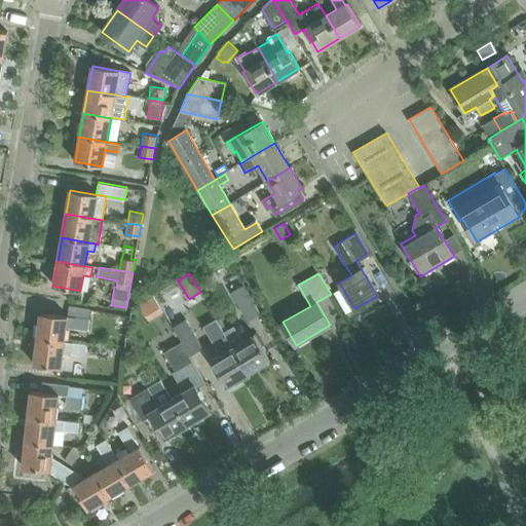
[(231,291),(248,321),(259,314),(242,285),(231,291)]
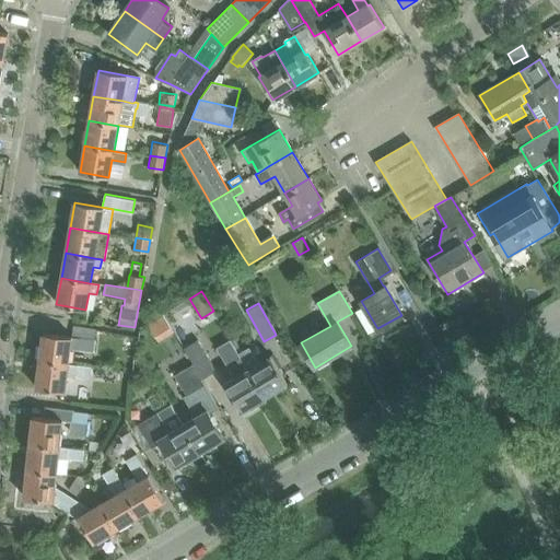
[(72,326),(70,337),(83,339),(84,336),(94,338),(95,329),(72,326)]
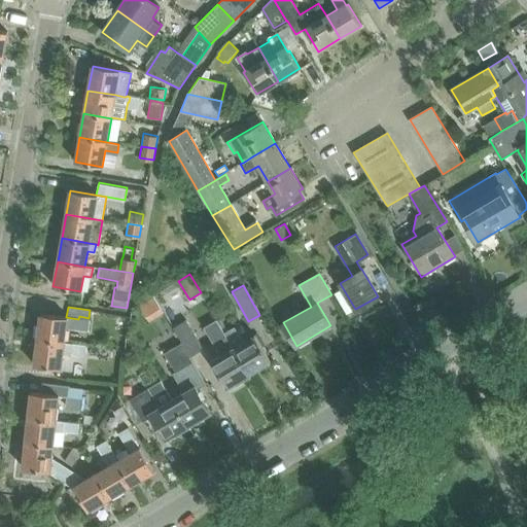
[(40,314),(37,340),(64,343),(66,325),(77,327),(78,319),(66,317),(40,314)]
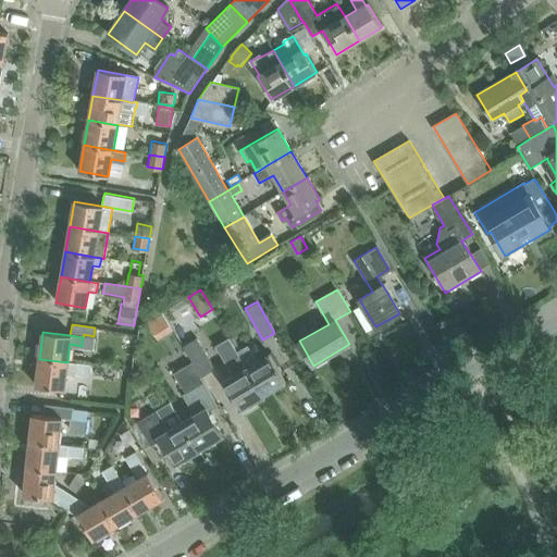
[(83,337),(82,346),(82,347),(95,348),(96,336),(94,336),(84,334),(83,337)]
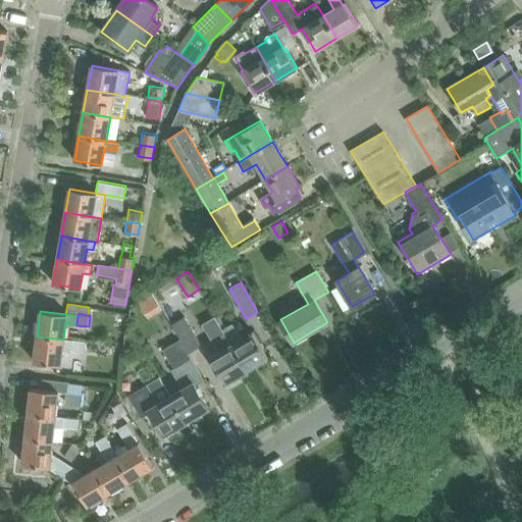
[(171,323),(189,352),(202,345),(185,315),(171,323)]
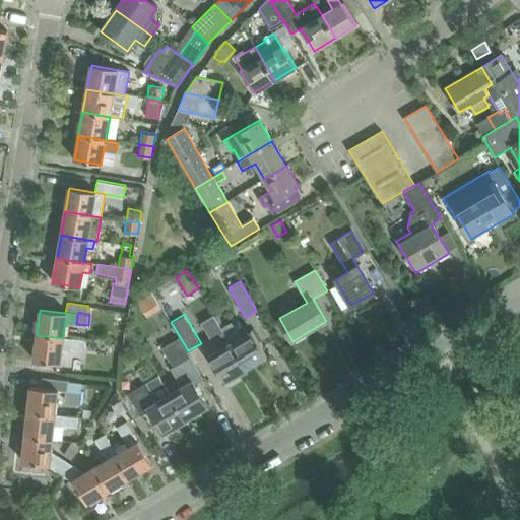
[(213,317),(202,324),(217,350),(208,356),(223,383),(245,370),(238,356),(230,343),(220,329),(213,317)]
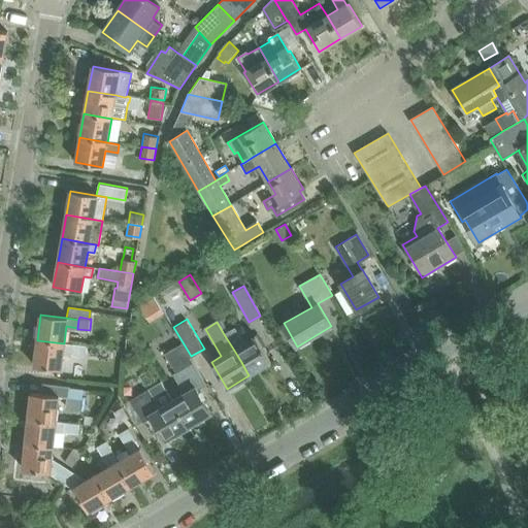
[(255,336),(243,342),(235,327),(224,334),(249,375),(271,362),(255,336)]
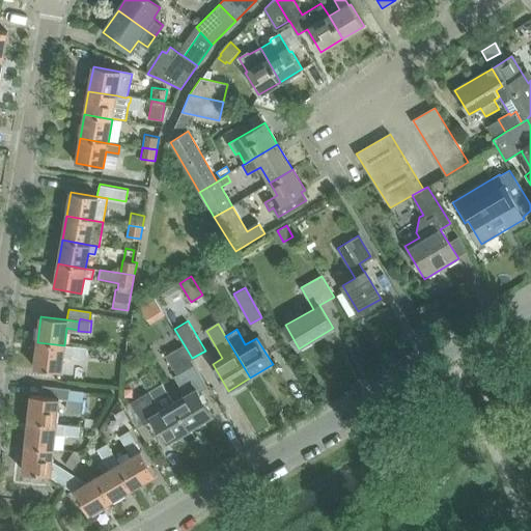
[(37,342),(34,368),(61,371),(63,357),(72,358),(74,346),(64,345),(37,342)]
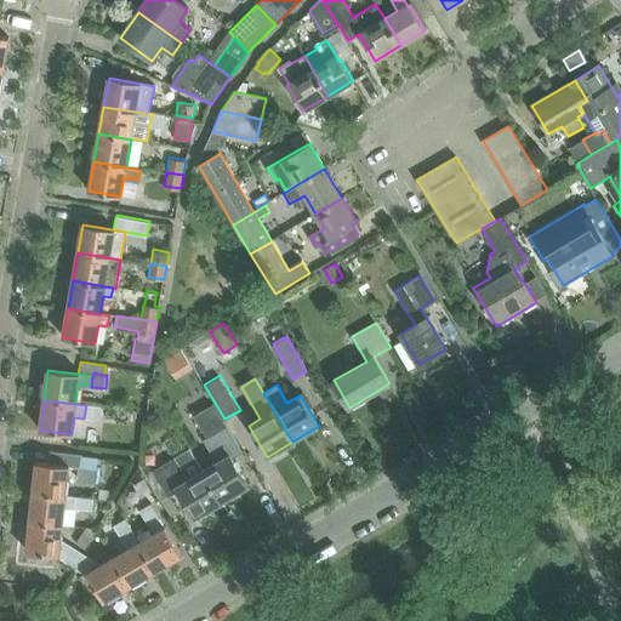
[(193,415),(206,436),(203,438),(204,440),(217,462),(204,471),(223,503),(249,488),(233,460),(243,454),(241,451),(244,450),(214,402),(193,415)]
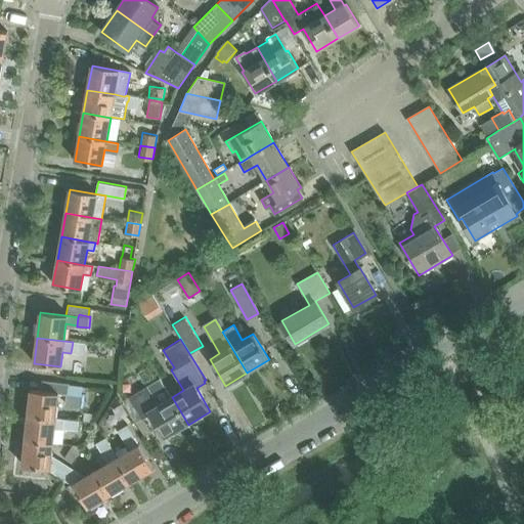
[(188,425),(172,397),(161,379),(131,397),(142,416),(143,418),(144,420),(153,415),(166,437),(186,425),(188,425)]
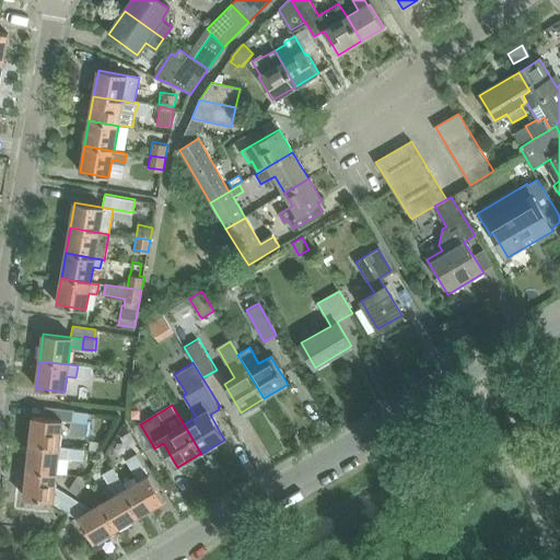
[(45,407),(44,418),(62,420),(61,432),(85,434),(89,412),(74,411),(74,410),(45,407)]
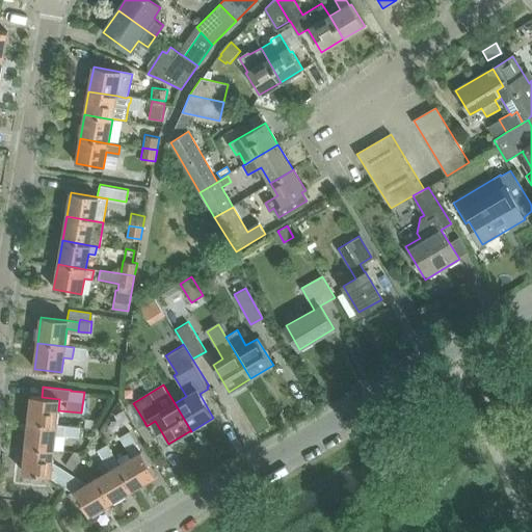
[(31,396),(29,422),(56,424),(58,410),(59,399),(42,397),(31,396)]
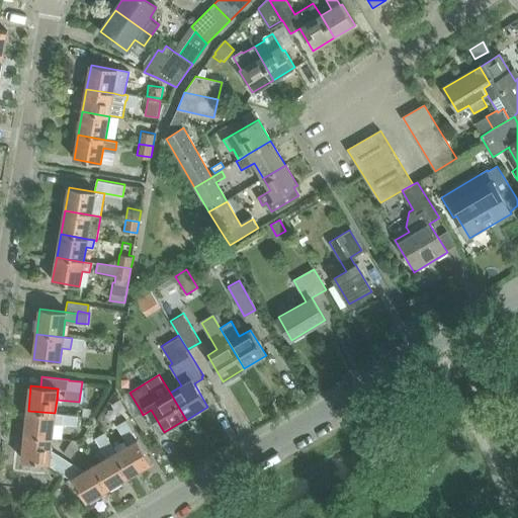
[(28,411),(26,435),(38,437),(53,438),(54,422),(77,425),(78,415),(55,413),(41,412),(28,411)]
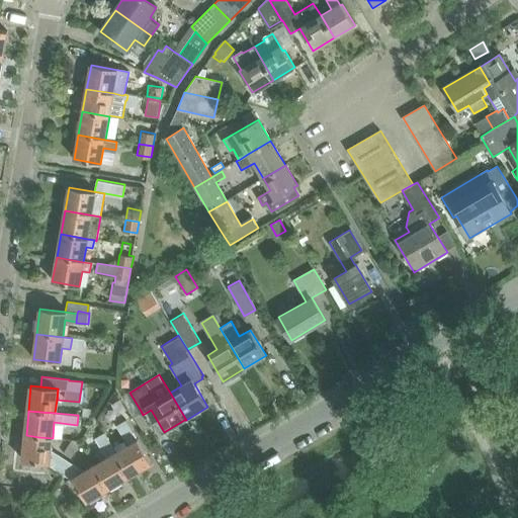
[(141,411),(134,415),(143,430),(150,426),(143,415),(142,413),(141,411)]
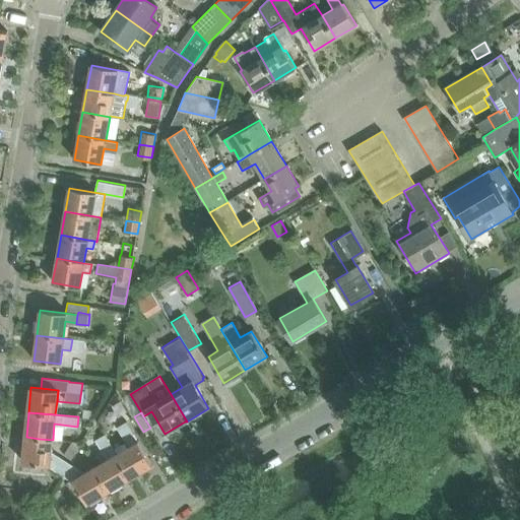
[(129,447),(117,454),(131,478),(152,465),(138,442),(126,419),(117,426),(129,447)]
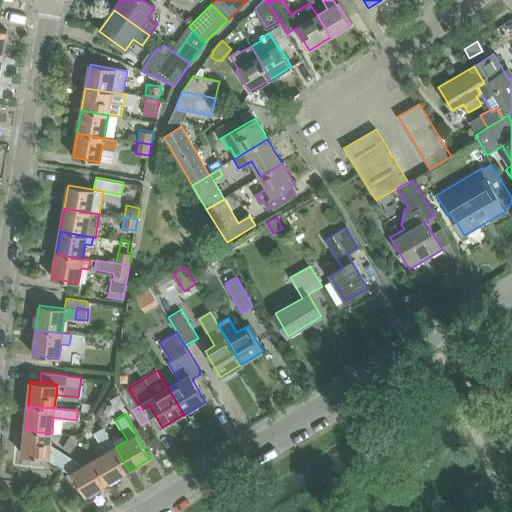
[(49,459),(57,465),(64,454),(51,445),(52,433),(26,430),(23,455),(49,457),(49,459)]
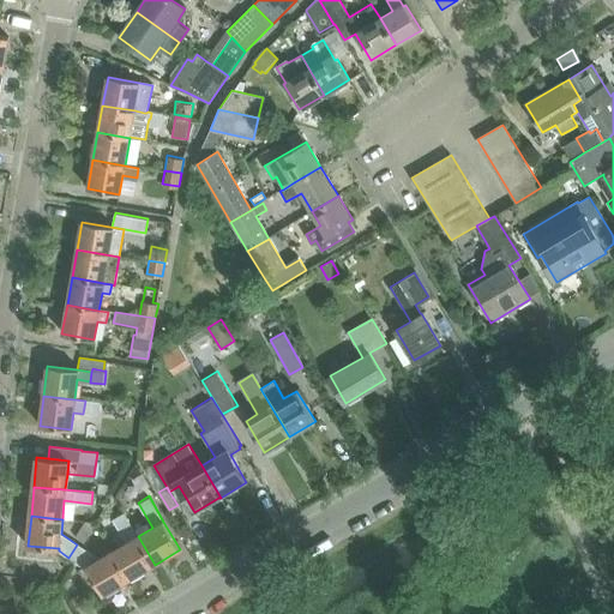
[(127,543),(113,552),(130,581),(155,565),(138,536),(126,517),(115,523),(127,543)]
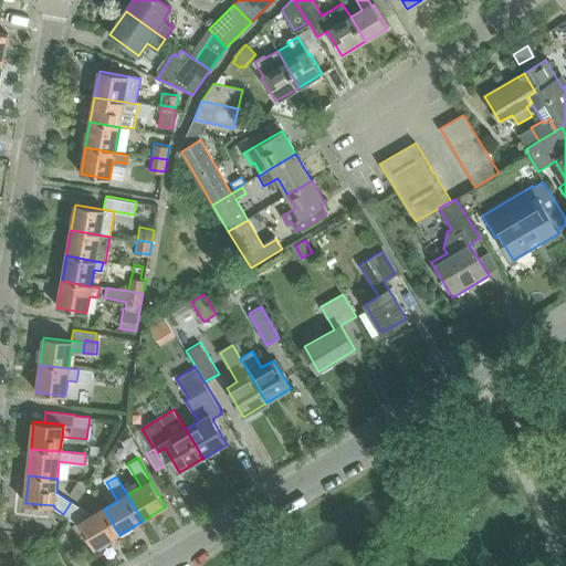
[(79,479),(69,494),(76,500),(87,484),(79,479)]
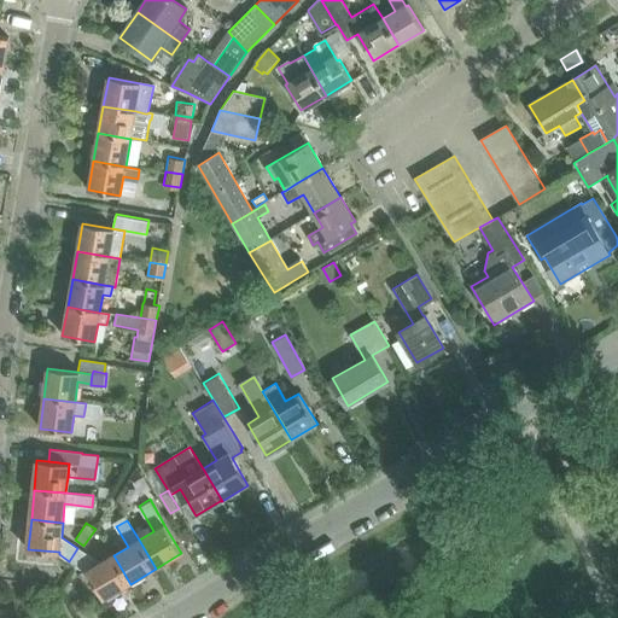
[(77,548),(69,561),(86,572),(88,571),(105,599),(130,584),(114,555),(100,563),(77,548)]
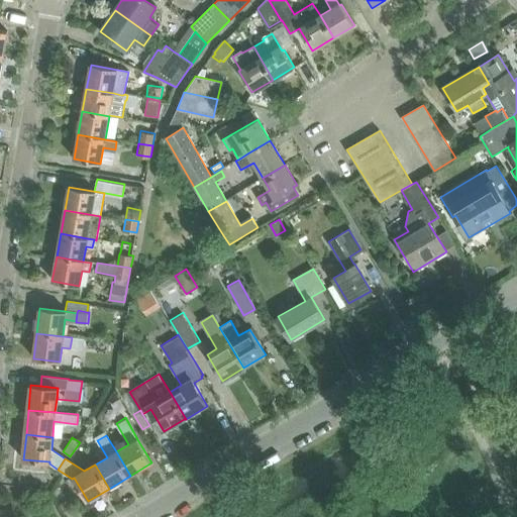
All buildings are outlined.
